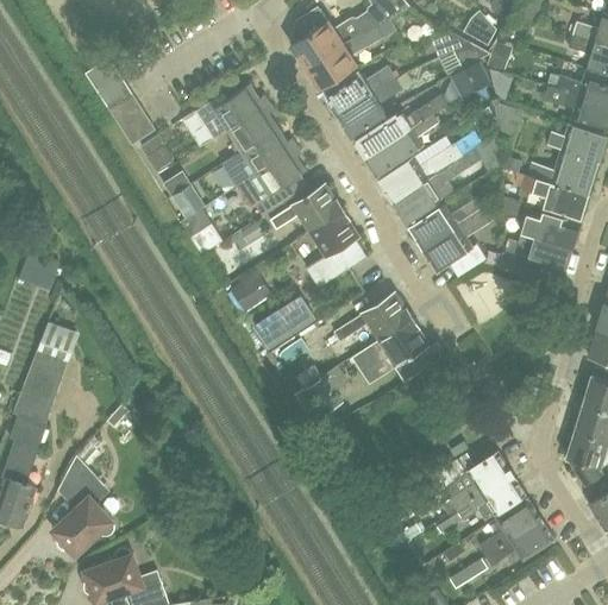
[(361,33),(376,29),(409,7),(401,0),(367,0),(374,8),(345,26),(344,24),(334,31),(336,32),(334,33),(327,24),(292,45),(306,68),(361,33)]
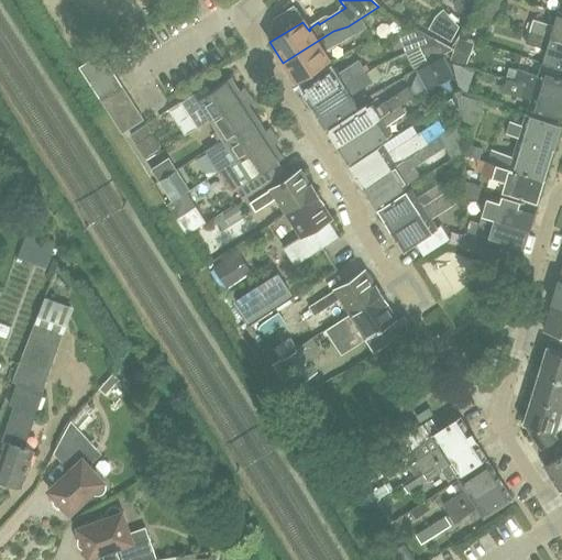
[(458,0),(452,4),(452,6),(458,12),(462,18),(464,17),(476,6),(473,2),(471,0),(458,0)]
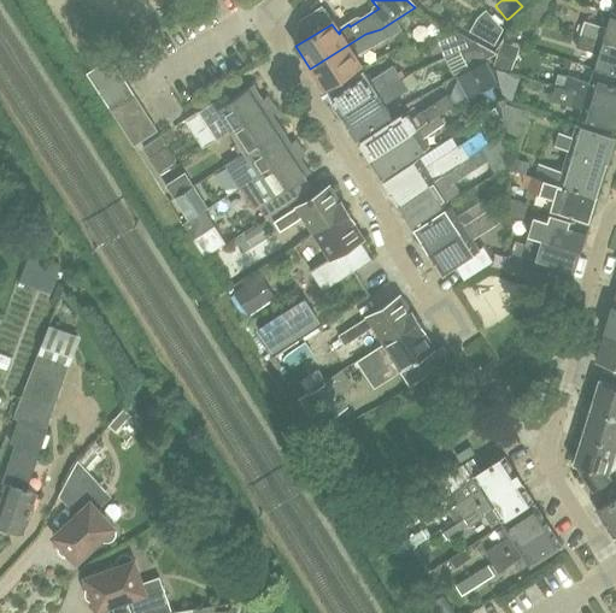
[(544,23),(550,0),(531,0),(521,16),(544,23)]
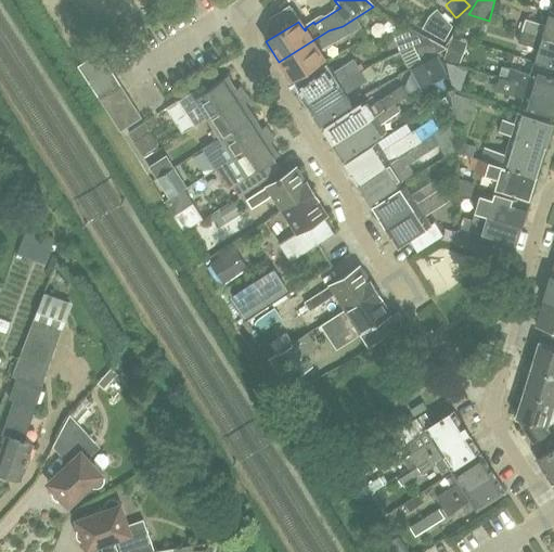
[(452,29),(435,11),(427,18),(421,30),(443,42),(448,36),(452,29)]
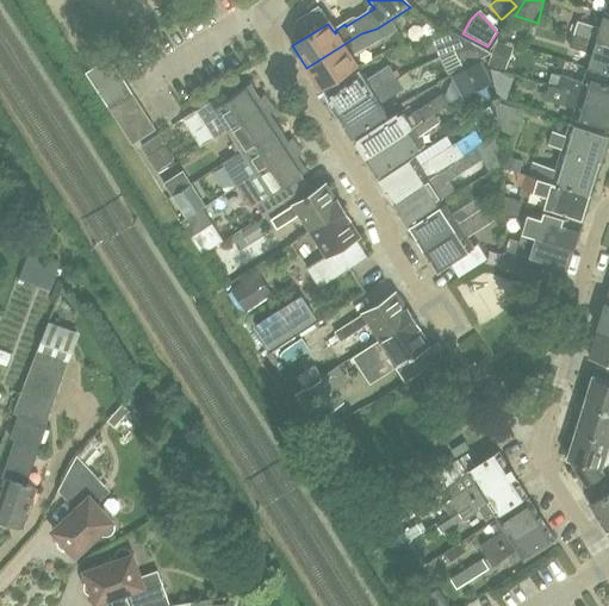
[(538,23),(515,16),(505,29),(526,35),(533,26),(536,26),(538,23)]
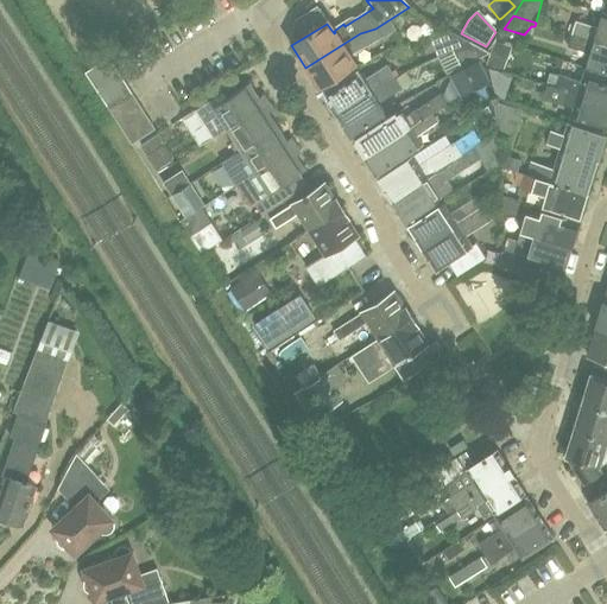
[(606,18),(601,17),(596,30),(575,24),(571,35),(606,45),(606,18)]
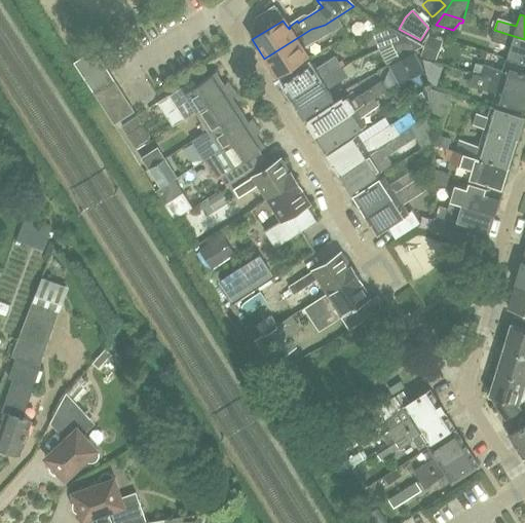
[(277,50),(264,59),(267,64),(275,76),(276,77),(306,59),(301,50),(331,33),(341,27),(336,17),(325,25),(311,29),(277,50)]
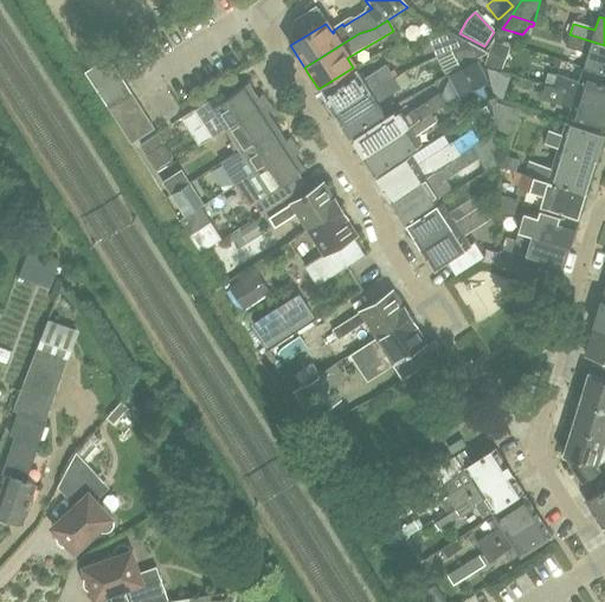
[(433,58),(449,51),(463,43),(442,31),(425,37),(433,58)]
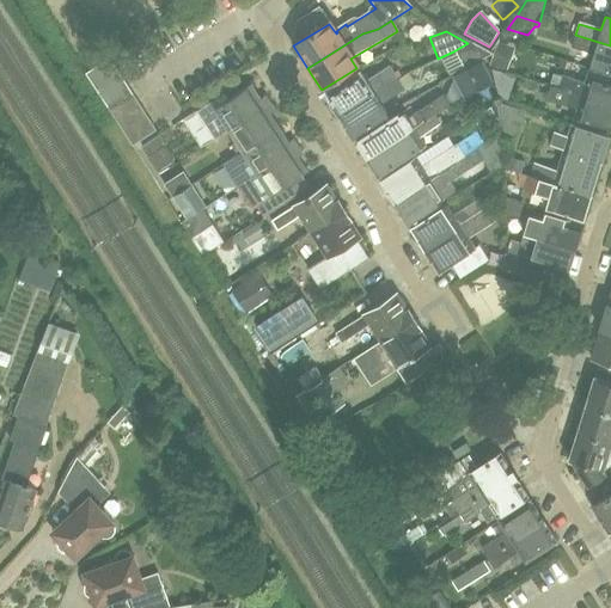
[(610,73),(610,45),(575,35),(572,48),(594,54),(590,67),(610,73)]
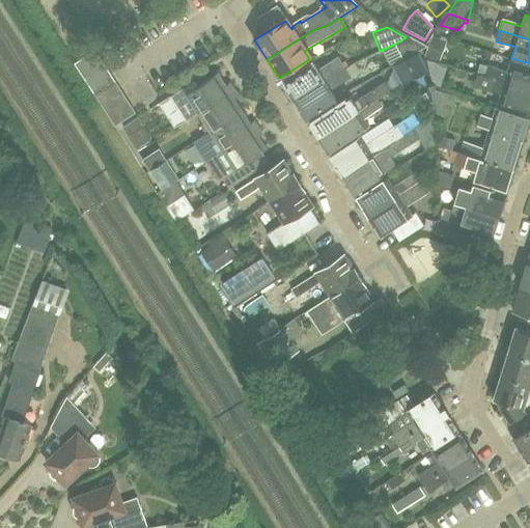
[(406,37),(393,45),(402,62),(426,50),(406,37)]
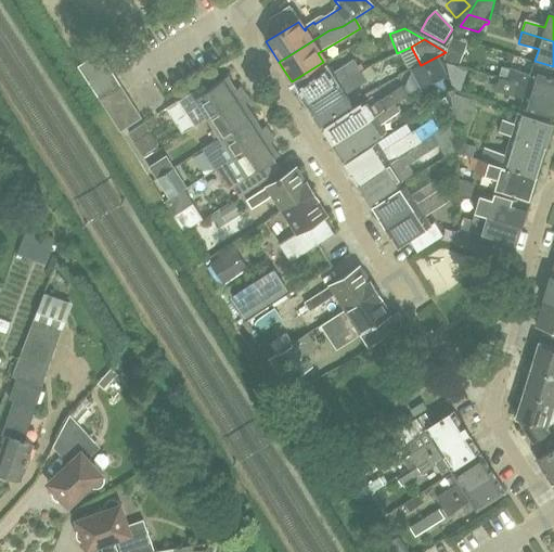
[(465,45),(464,45),(450,40),(443,63),(446,64),(459,67),(465,45)]
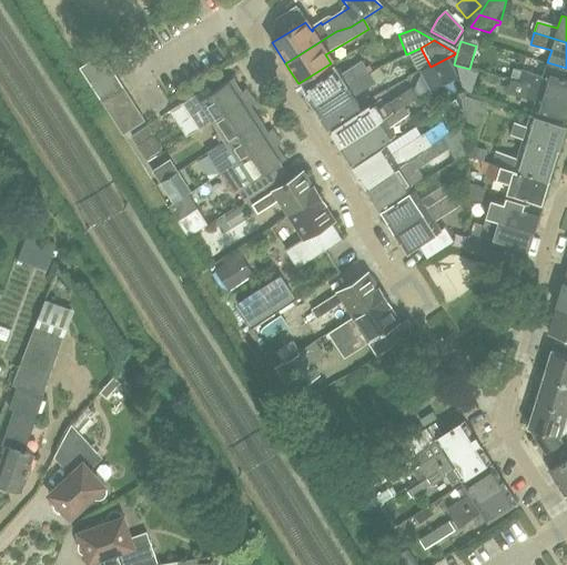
[(100,54),(78,69),(85,81),(108,66),(100,54)]
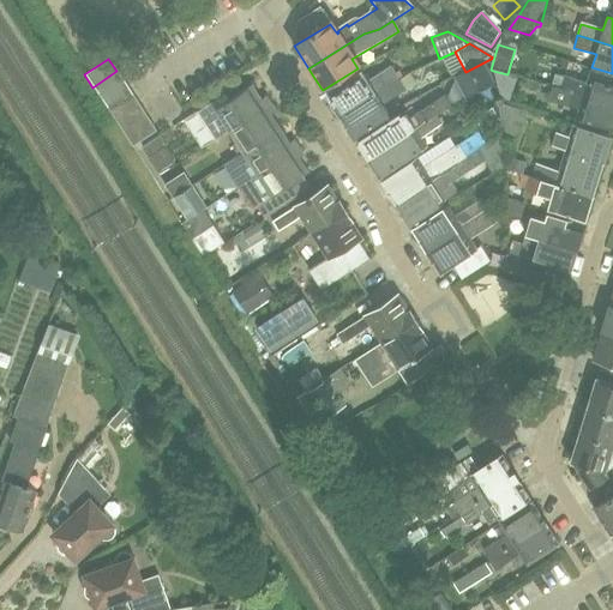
[(485,64),(463,76),(474,96),(496,84),(485,64)]
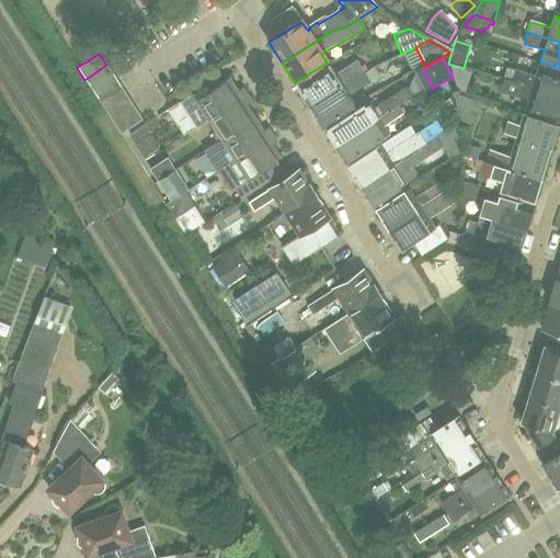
[(559,71),(539,66),(520,59),(515,70),(498,65),(494,78),(504,80),(559,97),(559,71)]
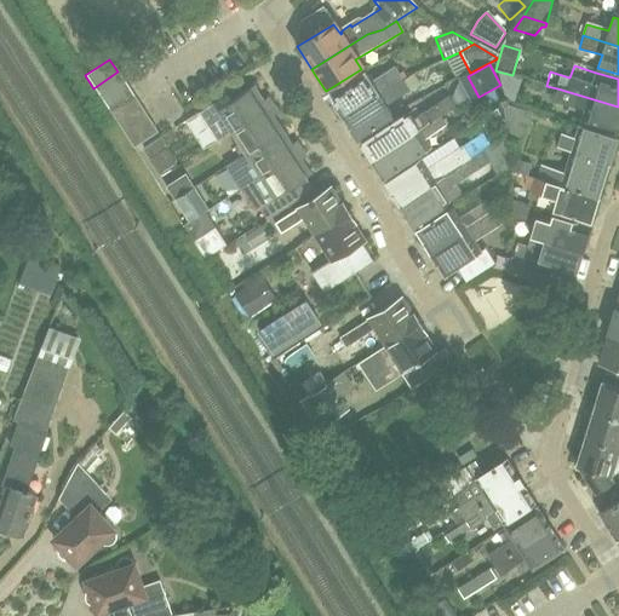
[(118,72),(93,88),(101,101),(125,85),(118,72)]
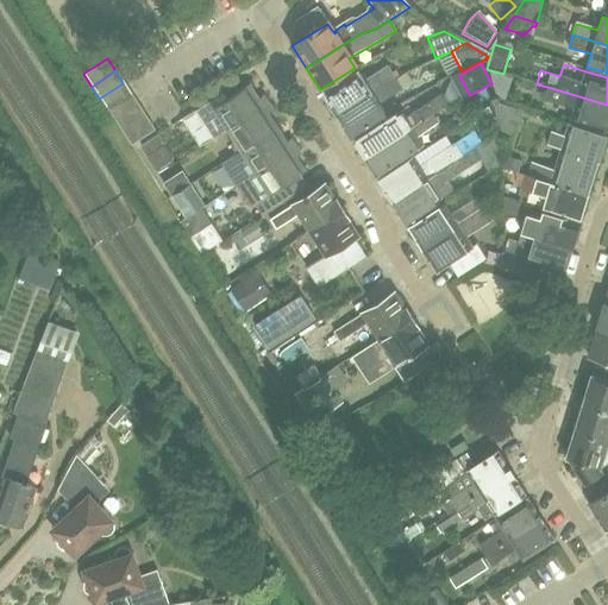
[(337,115),(390,81),(383,70),(364,82),(357,71),(323,93),(337,115)]
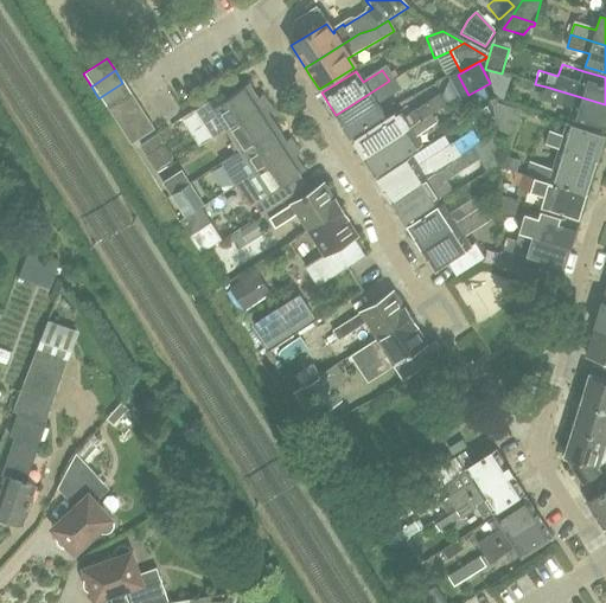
[(510,76),(502,74),(488,70),(493,100),(503,102),(510,76)]
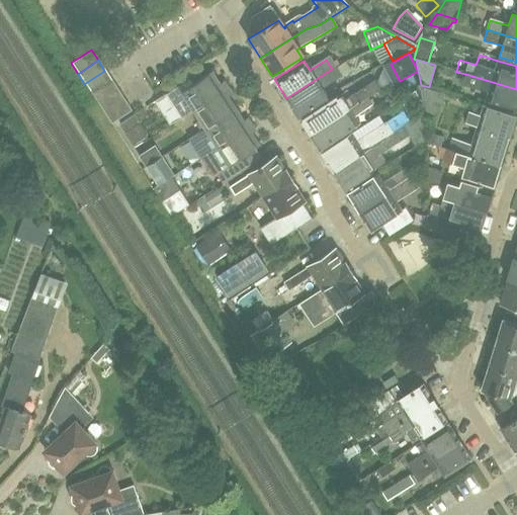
[(332,69),(286,98),(298,116),(328,97),(322,88),(338,78),(332,69)]
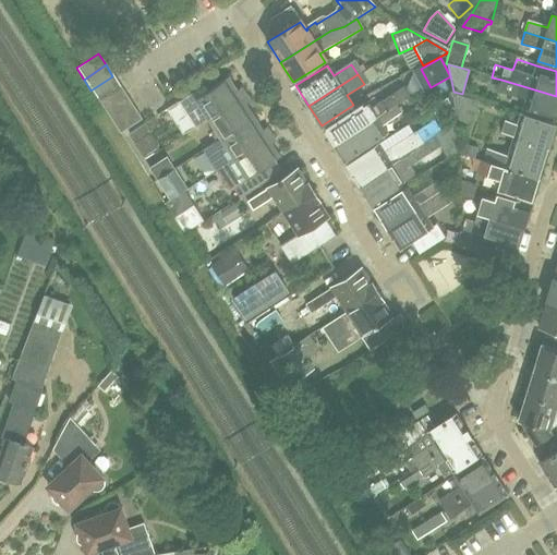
[(112,76),(91,91),(98,101),(120,87),(112,76)]
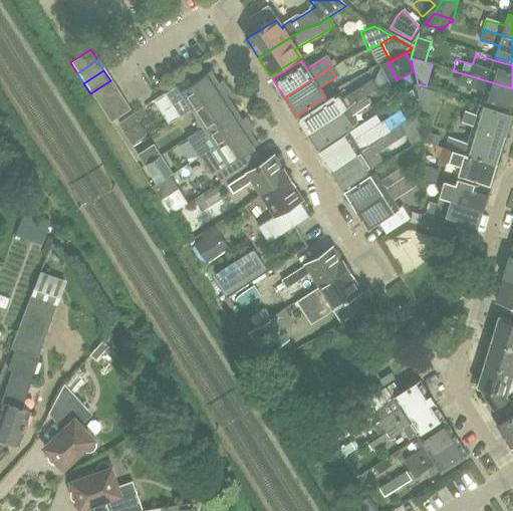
[(191,110),(224,88),(220,82),(216,84),(208,72),(180,90),(176,85),(163,93),(178,117),(190,109),(191,110)]
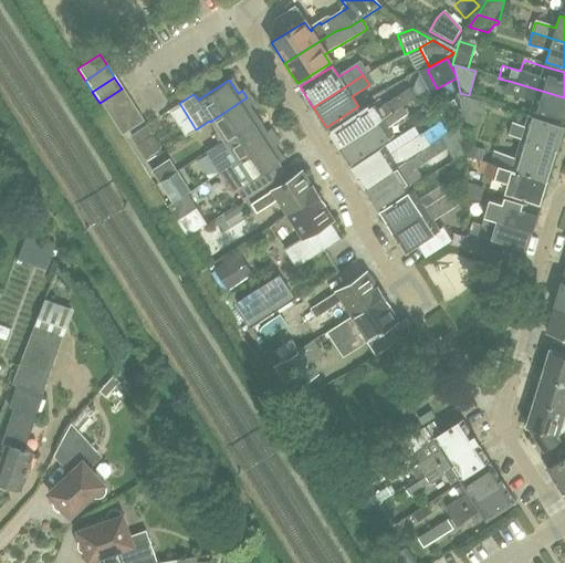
[(564,123),(564,118),(564,97),(509,81),(505,92),(533,101),(530,112),(564,123)]
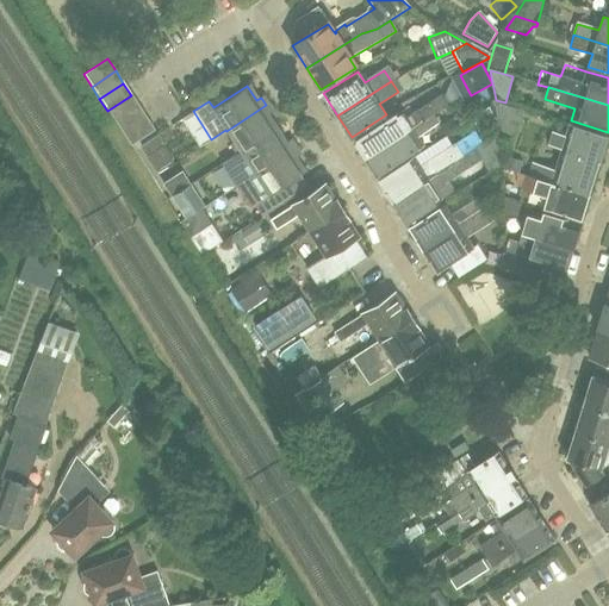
[(432,118),(448,107),(461,99),(454,88),(405,119),(401,112),(354,141),(366,160),(432,117),(432,118)]
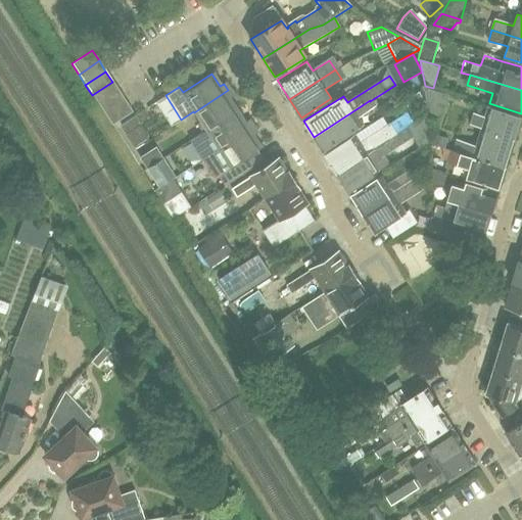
[(112,82),(92,95),(98,105),(120,92),(112,82)]
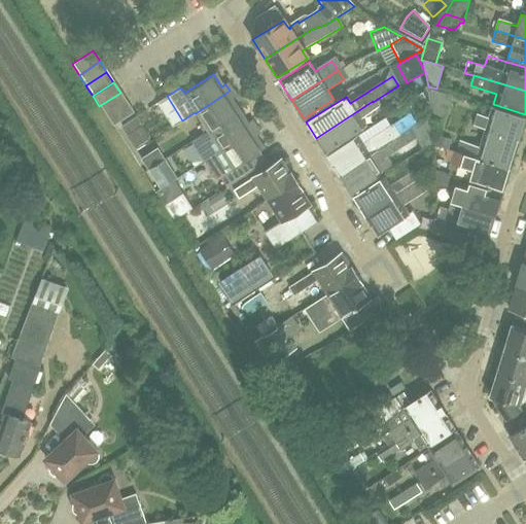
[(203,136),(239,113),(231,100),(234,98),(230,91),(196,113),(202,123),(197,127),(202,134),(203,136)]
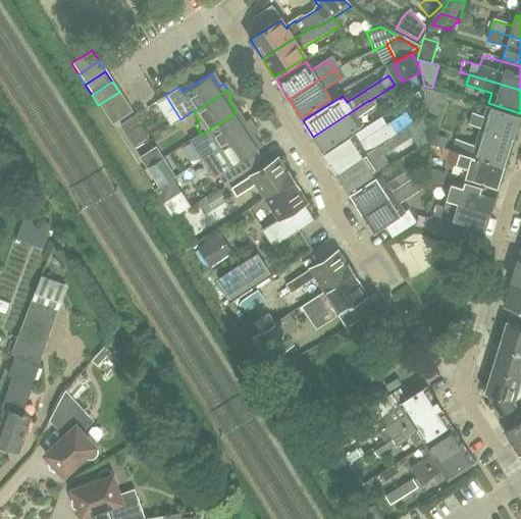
[(425,90),(427,113),(443,117),(449,97),(425,90)]
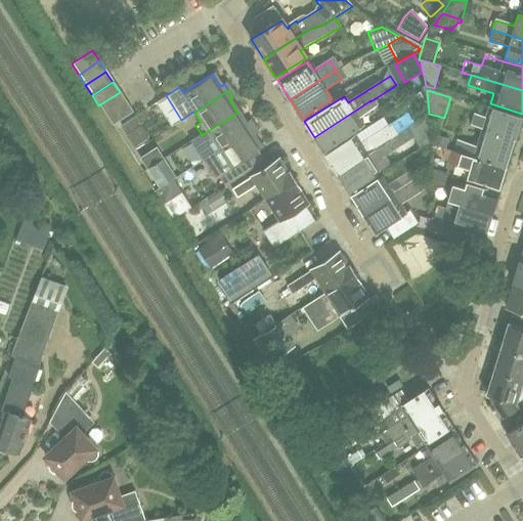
[(120,92),(98,105),(105,116),(126,102),(120,92)]
